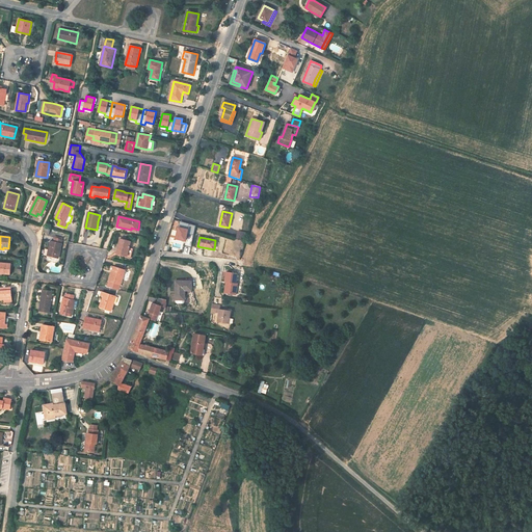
[(55,238),(54,242),(52,241),(51,241),(48,256),(52,257),(56,258),(58,258),(62,240),(56,238),(55,238)]
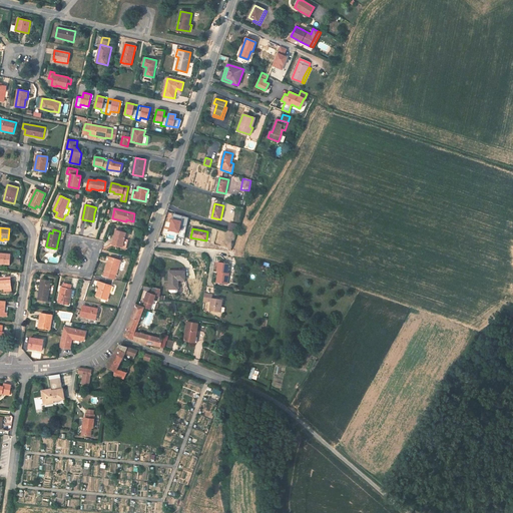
[(115,230),(112,244),(123,246),(125,238),(126,233),(115,230)]
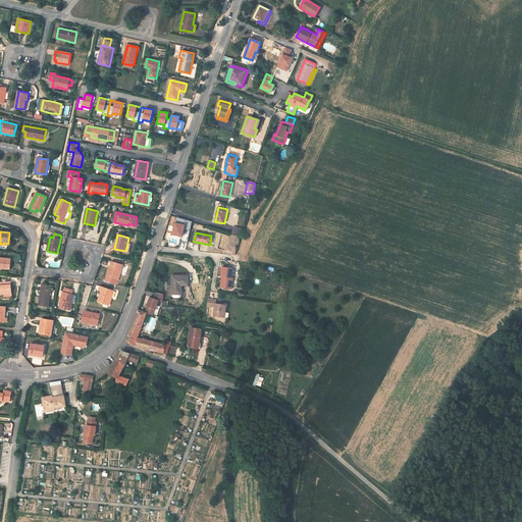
[(125,251),(114,249),(114,250),(126,253),(128,244),(127,243),(125,251)]
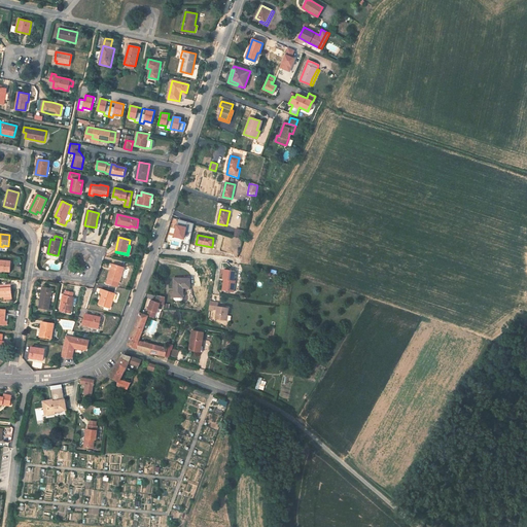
[(0,260),(0,270),(2,271),(10,272),(11,261),(0,260)]
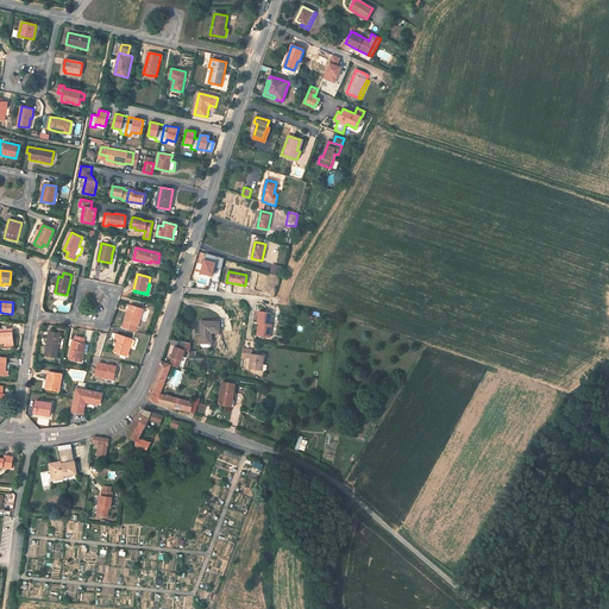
[(144,309),(131,306),(129,313),(127,313),(125,322),(138,326),(144,309)]
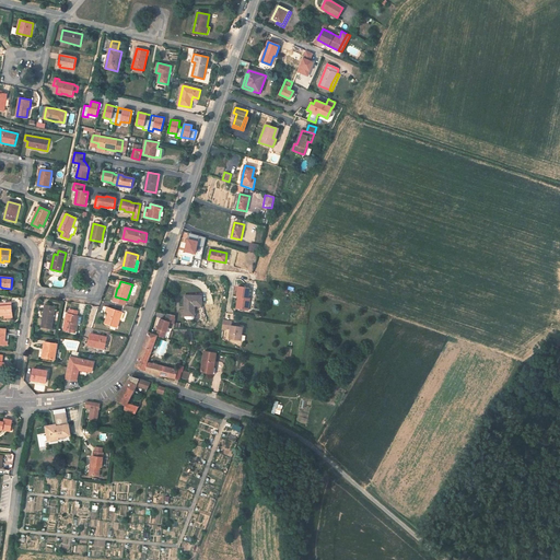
[(249,288),(237,288),(236,298),(238,298),(237,308),(249,310),(251,299),(248,299),(249,288)]
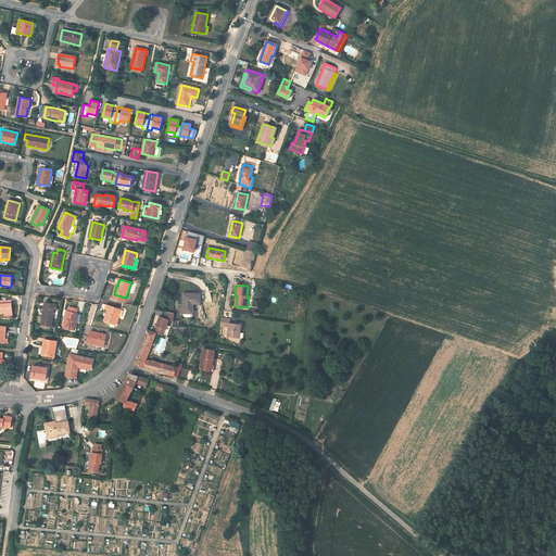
[(200,293),(184,293),(182,313),(192,313),(192,303),(200,303),(200,293)]
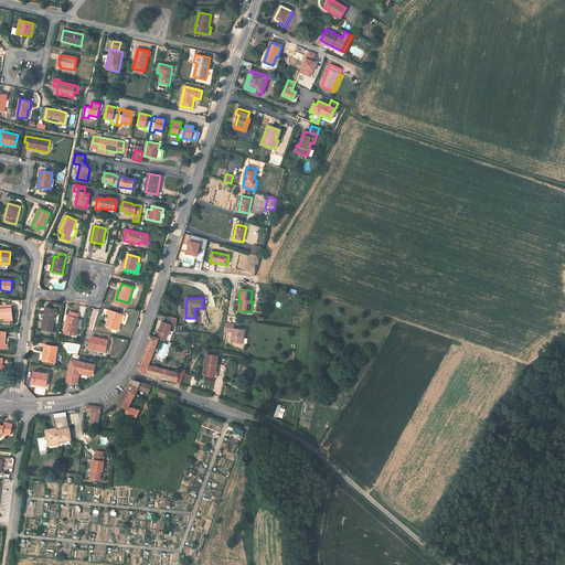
[(0,307),(0,318),(4,318),(4,321),(13,320),(12,306),(0,307)]
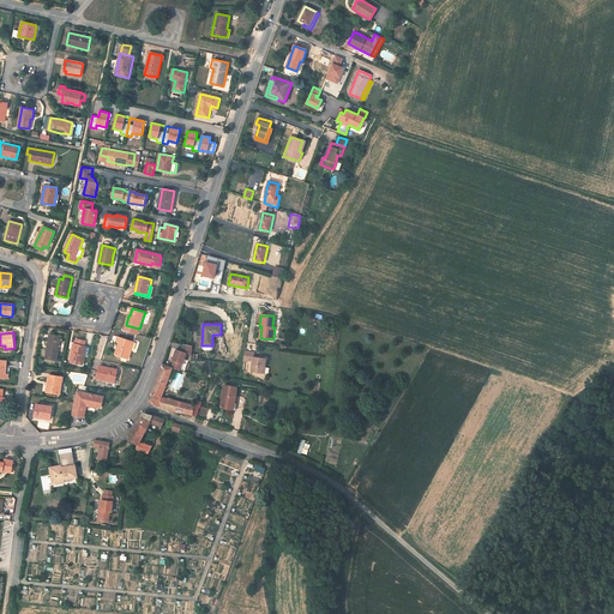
[(61,336),(49,335),(46,360),(56,361),(61,336)]
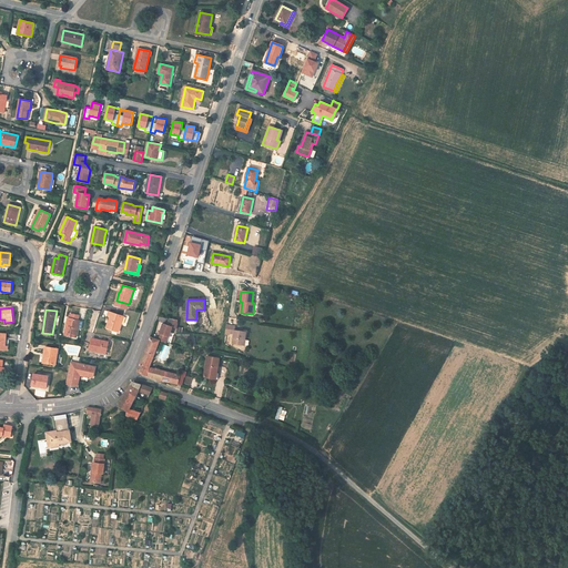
[(123,316),(109,312),(108,316),(110,317),(107,328),(119,333),(123,316)]
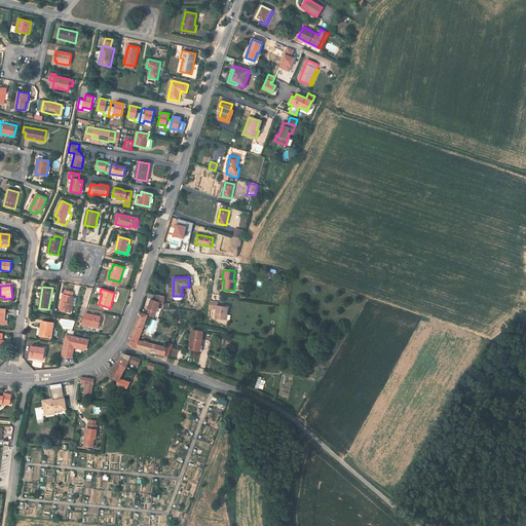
[(73,293),(66,291),(65,295),(64,295),(61,310),(71,312),(74,297),(73,296),(73,293)]
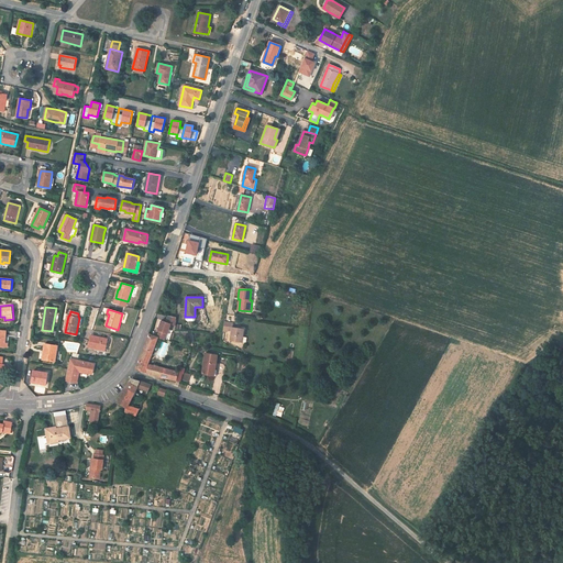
[(166,322),(162,320),(158,330),(159,331),(157,338),(158,338),(165,340),(167,333),(170,323),(176,326),(176,317),(168,316),(166,322)]
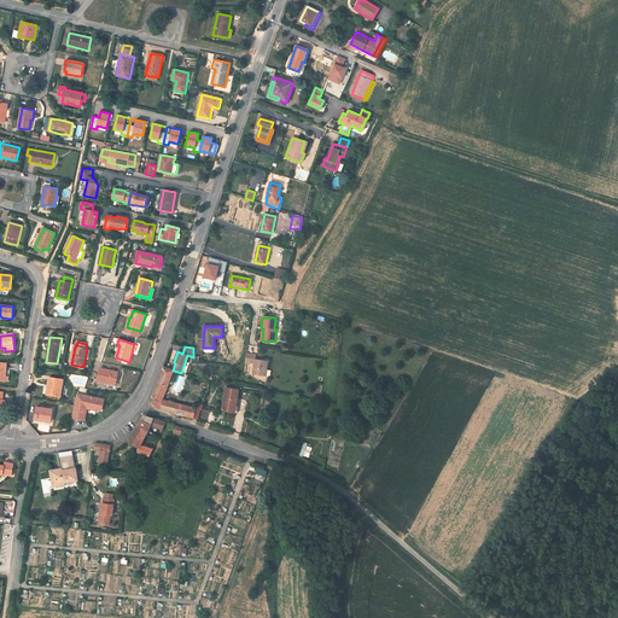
[(256,355),(246,354),(245,362),(255,363),(252,374),(267,375),(267,371),(266,371),(267,361),(256,360),(256,355)]
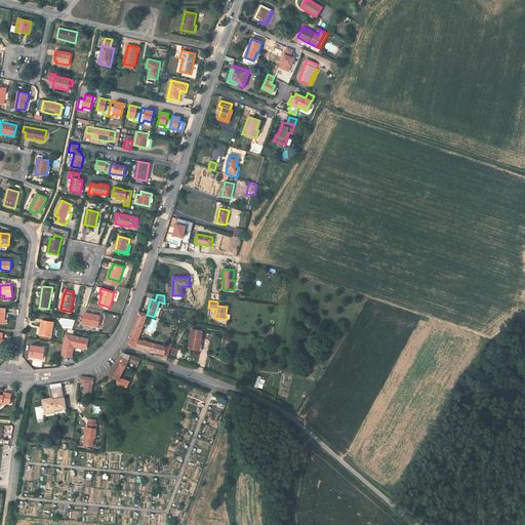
[(147,315),(139,312),(127,344),(135,348),(138,339),(148,315),(147,315)]
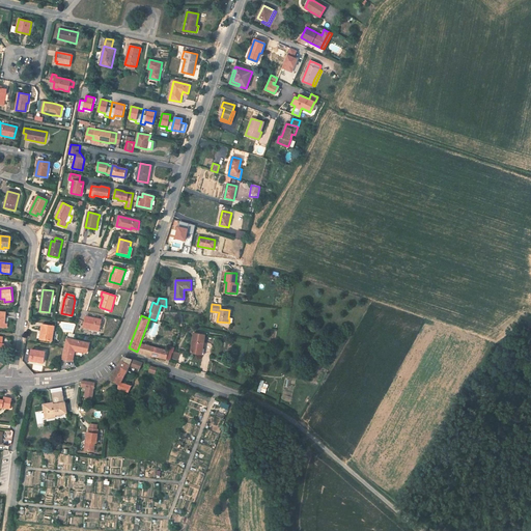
[(83,327),(91,329),(100,331),(102,319),(86,316),(83,327)]
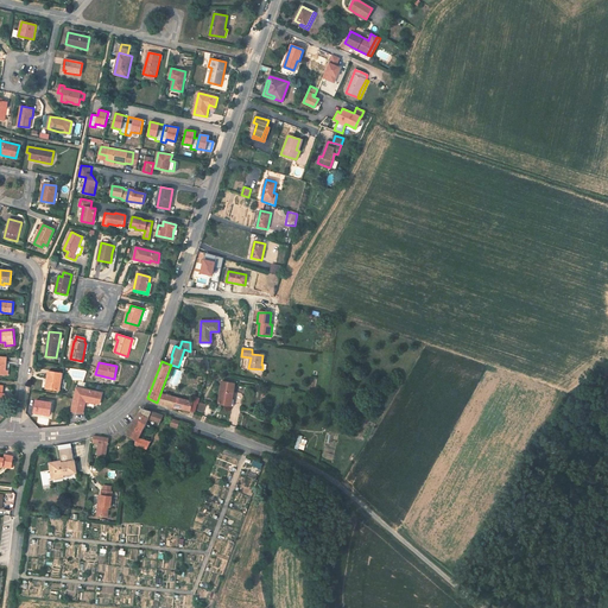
[(183,372),(176,369),(171,384),(177,386),(183,372)]
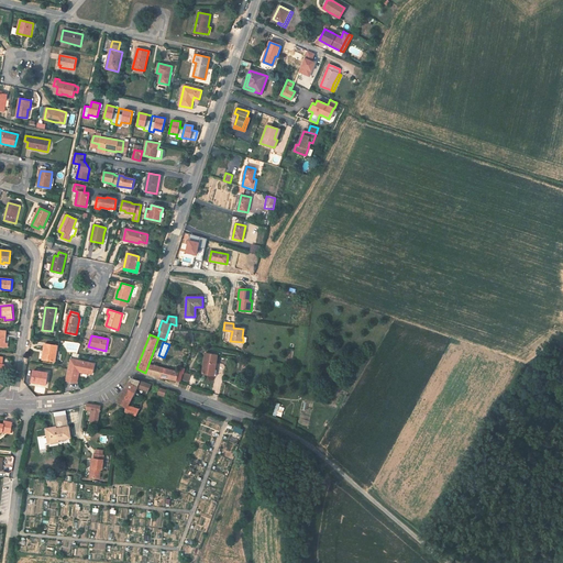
[(55,345),(45,344),(43,360),(55,362),(57,345),(55,345)]
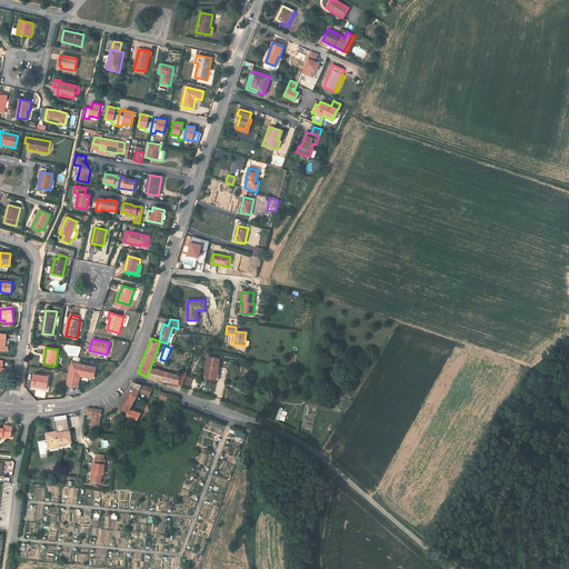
[(203,378),(217,380),(221,358),(207,356),(203,378)]
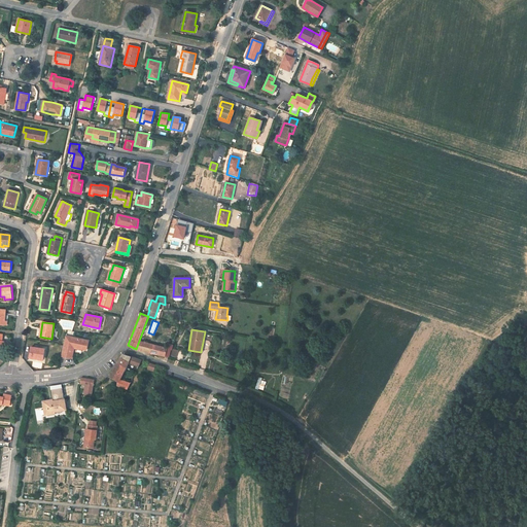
[(89,344),(65,339),(61,359),(71,362),(73,356),(70,355),(72,350),(77,352),(82,353),(82,352),(86,353),(89,344)]
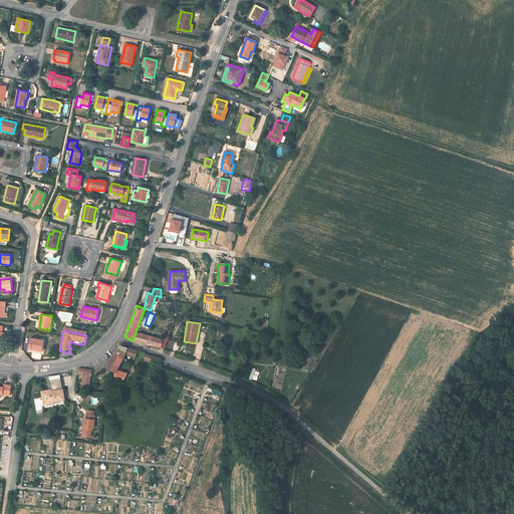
[(133,340),(147,344),(149,336),(136,332),(133,340)]
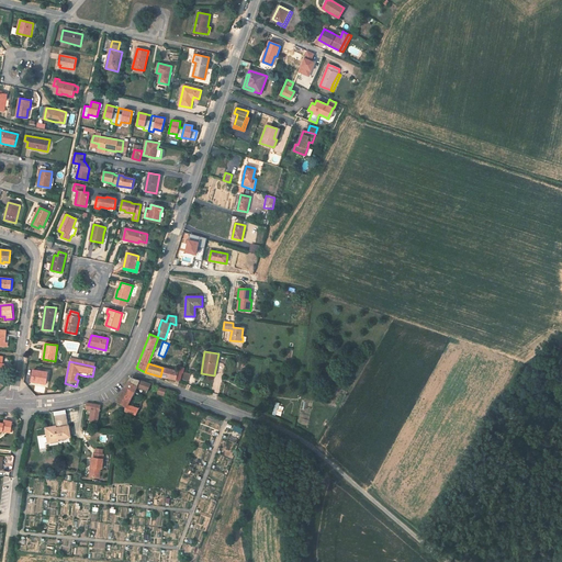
[(163,368),(160,377),(176,380),(179,371),(163,368)]
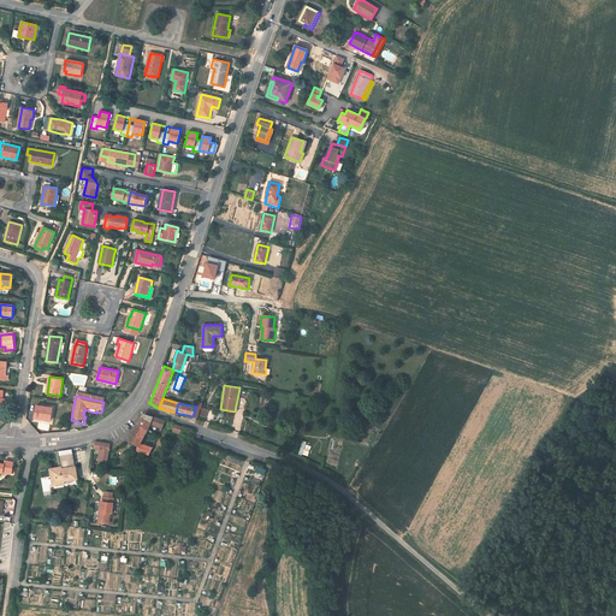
[(34,420),(39,420),(40,418),(51,420),(53,408),(36,406),(34,420)]
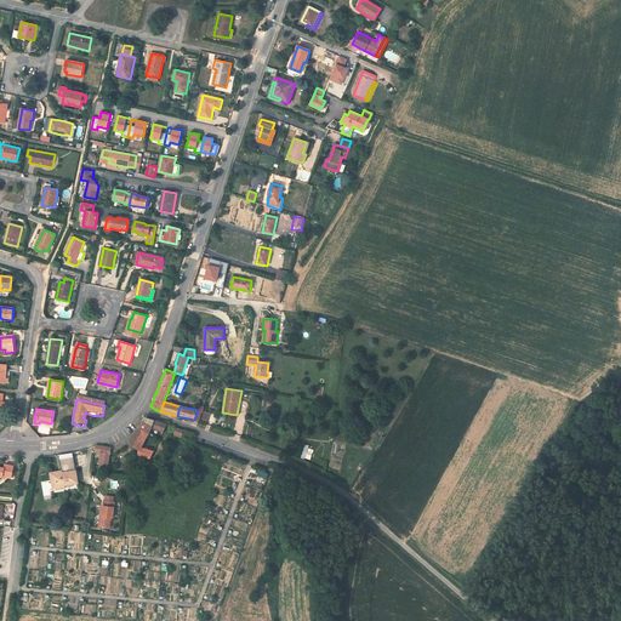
[(164,432),(167,425),(144,417),(138,428),(149,433),(153,426),(164,432)]
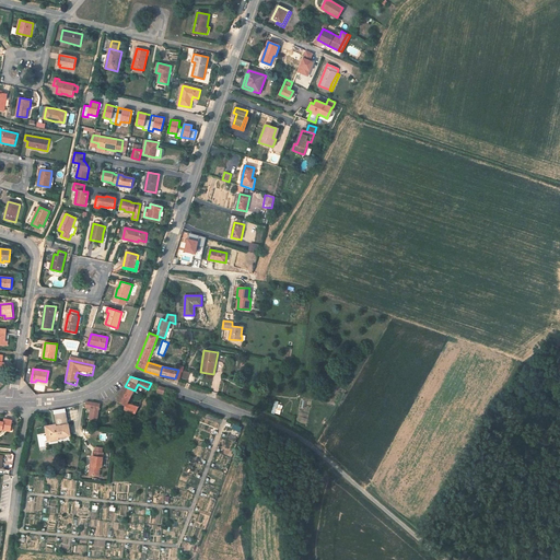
[(159,385),(156,393),(164,395),(166,387),(159,385)]
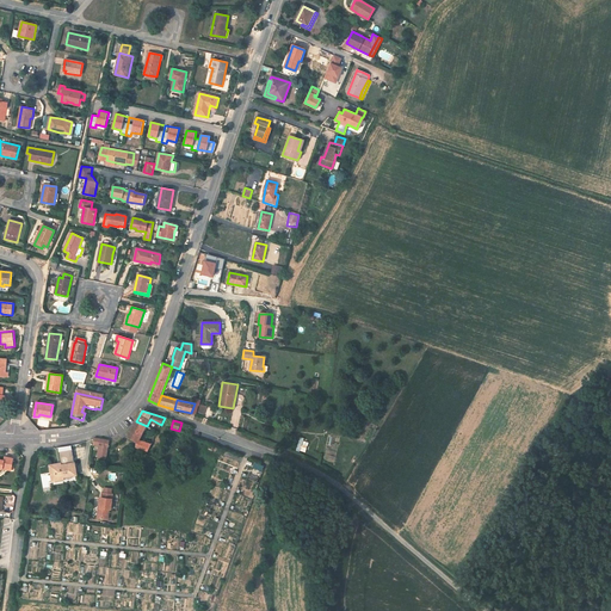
[(147,426),(136,421),(131,430),(128,437),(137,443),(136,448),(148,451),(152,444),(140,440),(146,429),(150,431),(152,430),(147,426)]
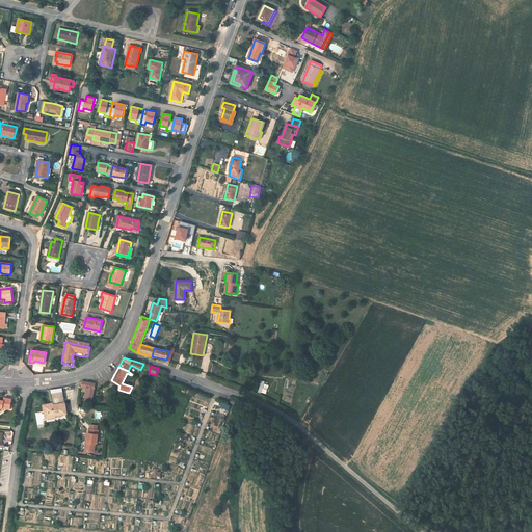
[(86,389),(85,398),(92,399),(96,383),(82,381),(81,388),(86,389)]
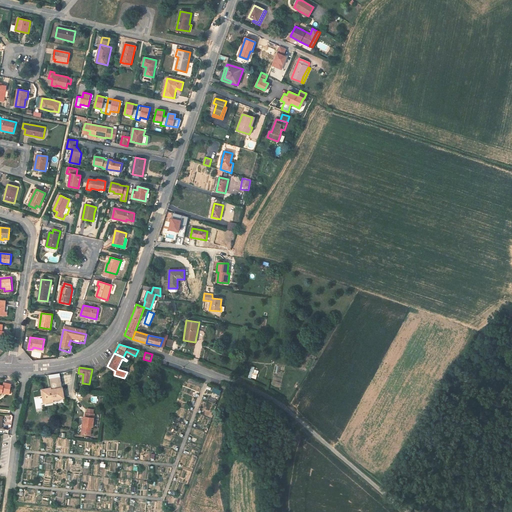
[(256,379),(259,369),(251,367),(248,377),(256,379)]
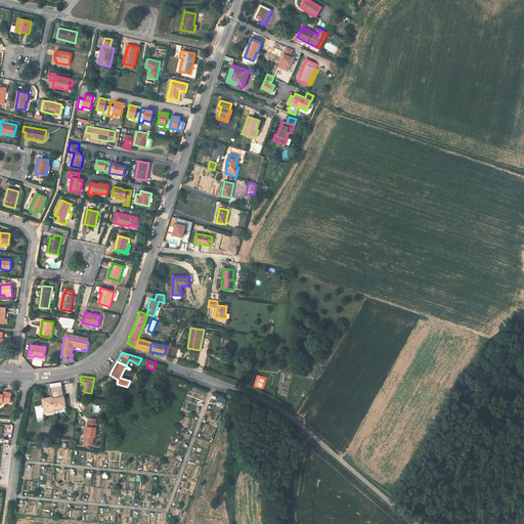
[(54,408),(55,408),(66,407),(62,387),(55,388),(51,389),(53,397),(51,398),(43,399),(44,406),(46,406),(46,412),(51,411),(55,410),(54,408)]
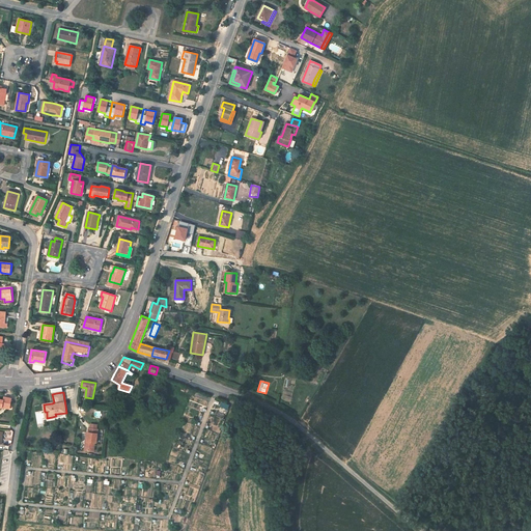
[(0,408),(2,408),(9,410),(11,400),(4,398),(3,401),(0,400),(0,408)]
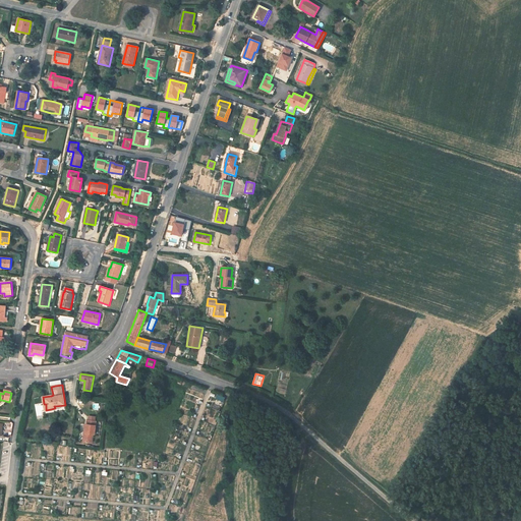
[(181,423),(187,425),(190,417),(185,415),(181,423)]
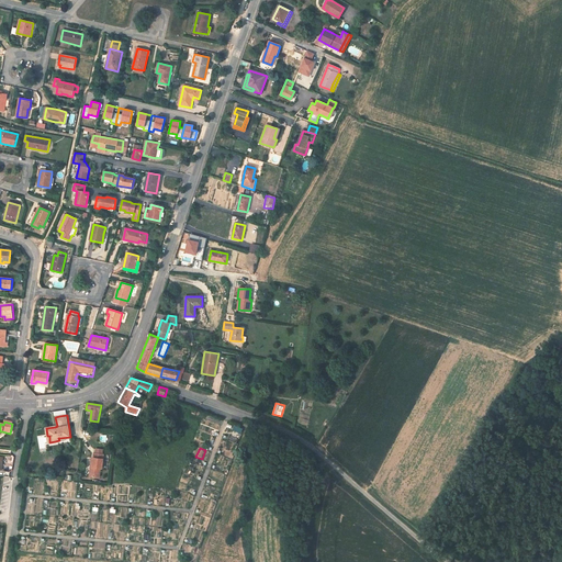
[(91,467),(90,476),(99,478),(100,468),(102,469),(103,454),(93,453),(93,458),(92,467),(91,467)]
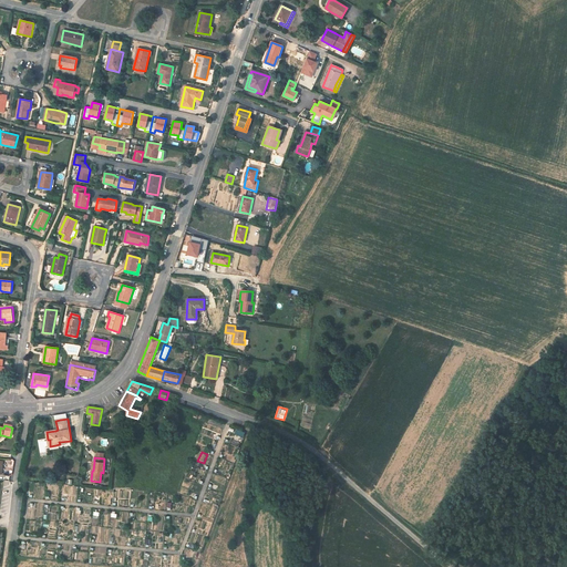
[(164,532),(166,515),(156,513),(154,531),(164,532)]
